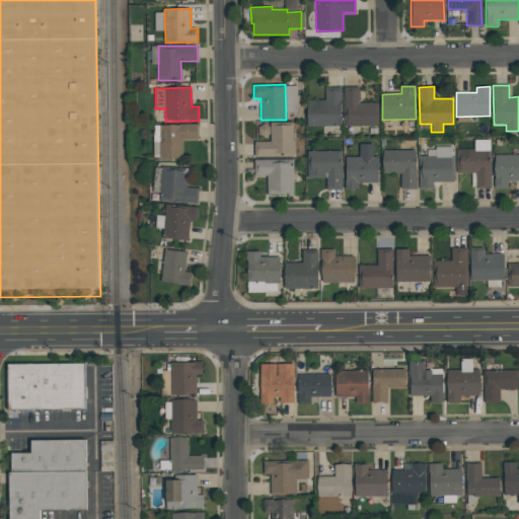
[(325,87),(341,87),(341,126),(307,127),(306,100),(325,100),(325,87)]
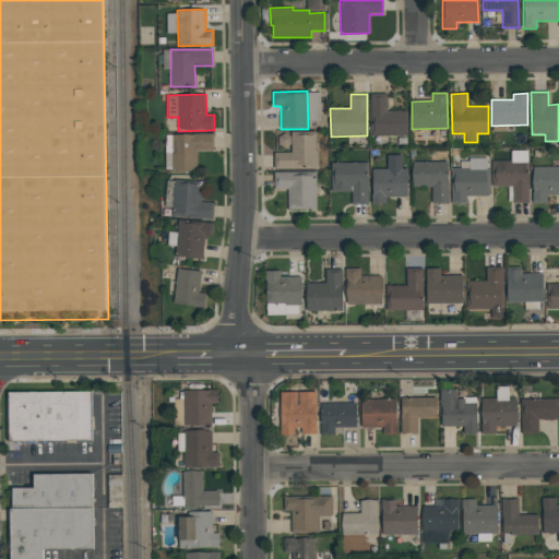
[(370,94),(387,94),(387,111),(407,110),(407,135),(371,135),(370,94)]
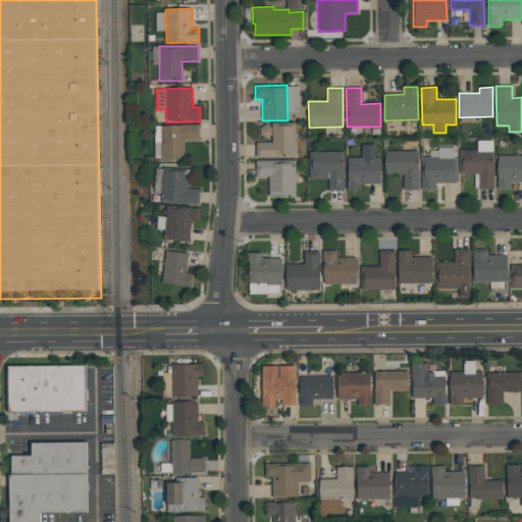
[(295,123),(295,157),(257,157),(256,143),(271,142),(271,135),(266,138),(260,135),(260,127),(266,124),(271,127),(272,127),(272,123),(295,123)]
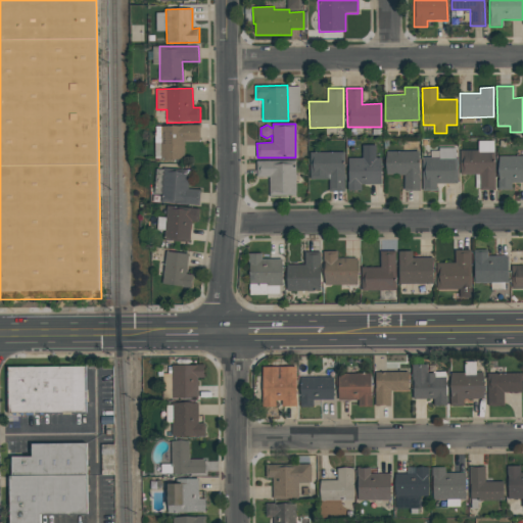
[(155,126),(200,126),(200,139),(184,140),(184,158),(160,159),(160,143),(155,143),(155,126)]
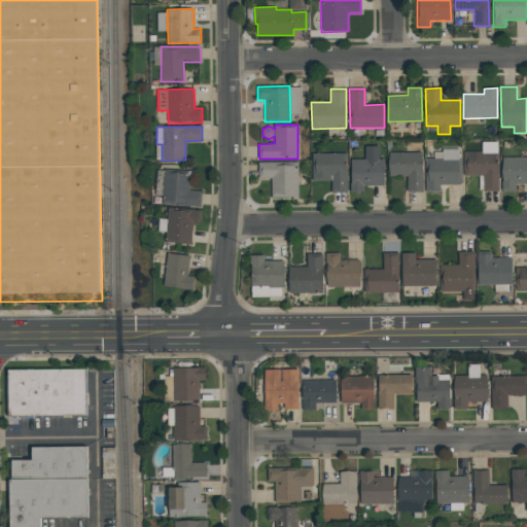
[(351,160),(365,160),(365,145),(378,145),(378,160),(383,160),(384,185),(363,185),(363,192),(351,192),(351,160)]
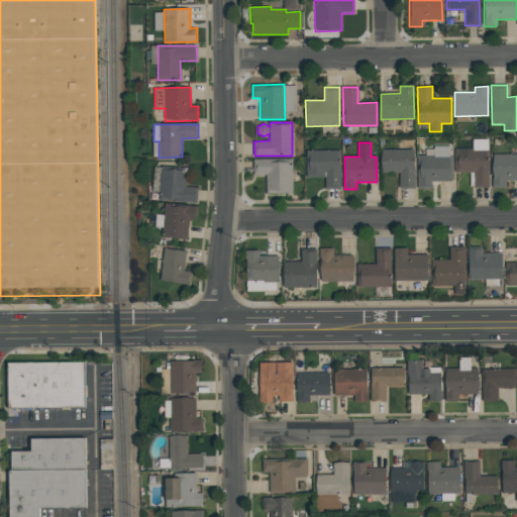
[(382,149),(413,148),(414,188),(400,189),(400,173),(382,173),(382,149)]
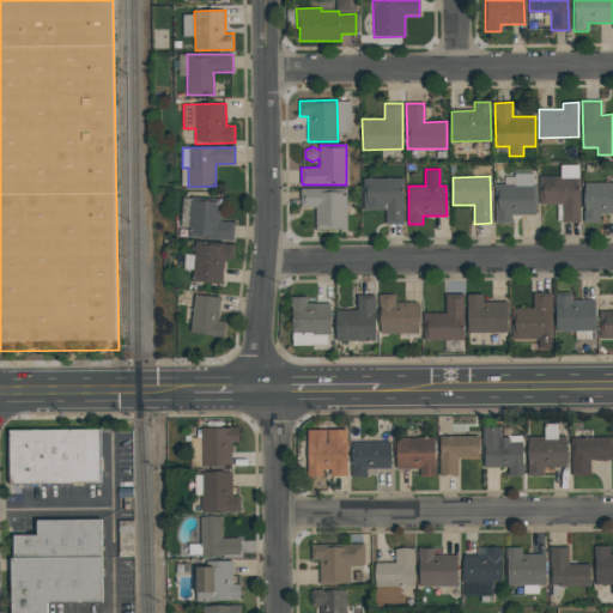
[(539,177),(580,176),(580,223),(563,223),(562,204),(540,204),(539,177)]
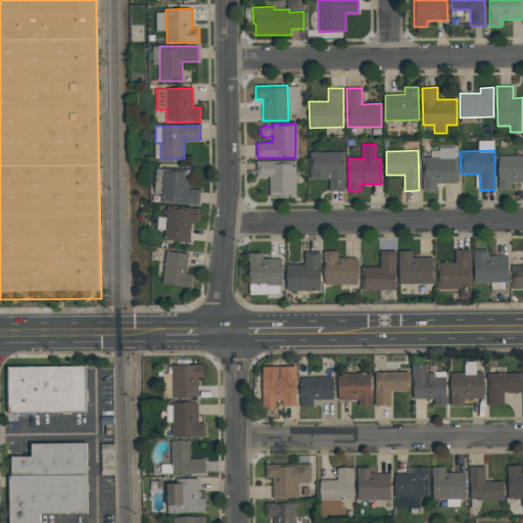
[(310,152),(344,152),(345,191),(329,191),(329,180),(310,180),(310,152)]
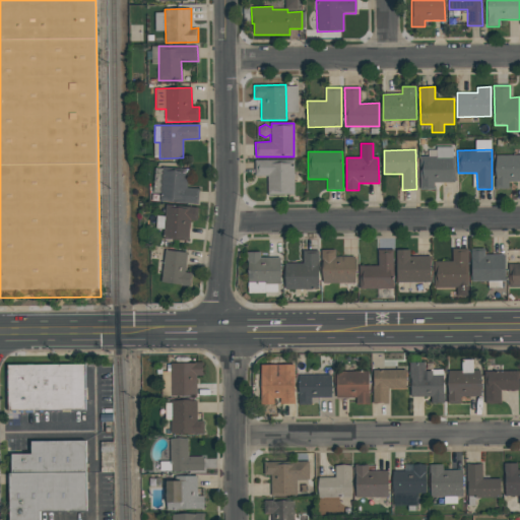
[(496,155),(519,155),(519,182),(509,182),(509,188),(496,189),(496,155)]
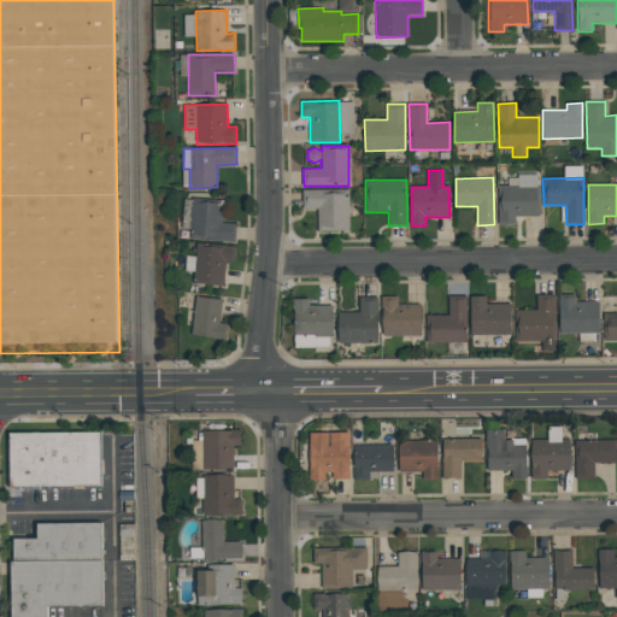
[(499,188),(539,187),(540,217),(515,218),(515,224),(500,224),(499,188)]
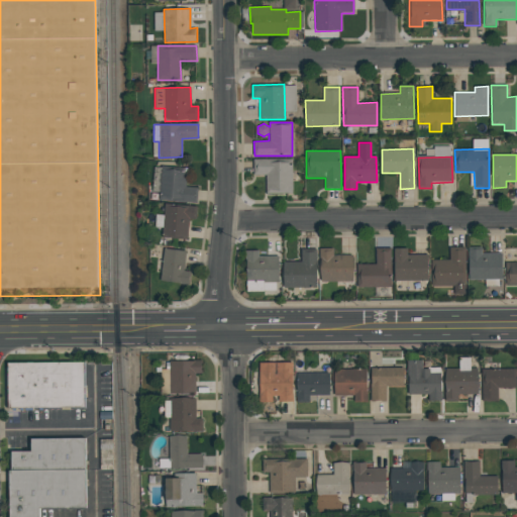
[(253,160),(292,159),(292,193),(267,193),(267,175),(253,175),(253,160)]
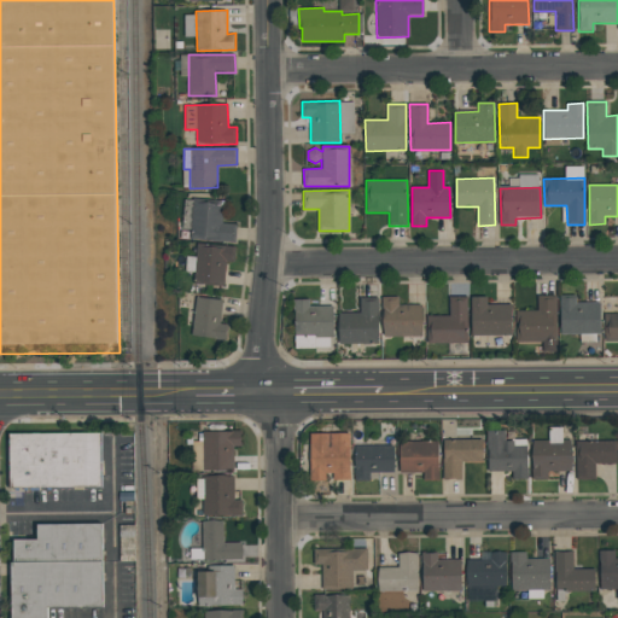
[(193,198),(223,200),(221,223),(237,225),(234,243),(190,239),(193,198)]
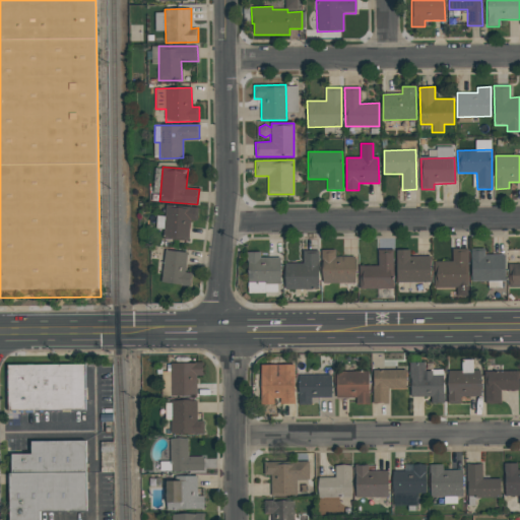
[(166,205),(197,208),(196,220),(190,219),(188,240),(163,238),(166,205)]
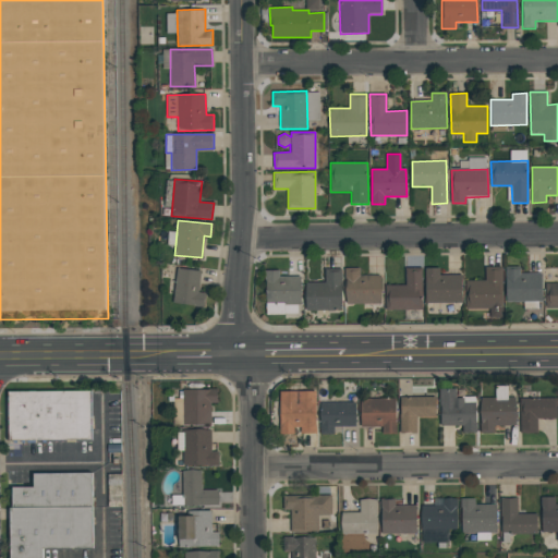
[(405,267),(422,267),(422,310),(386,310),(386,286),(405,284),(405,267)]
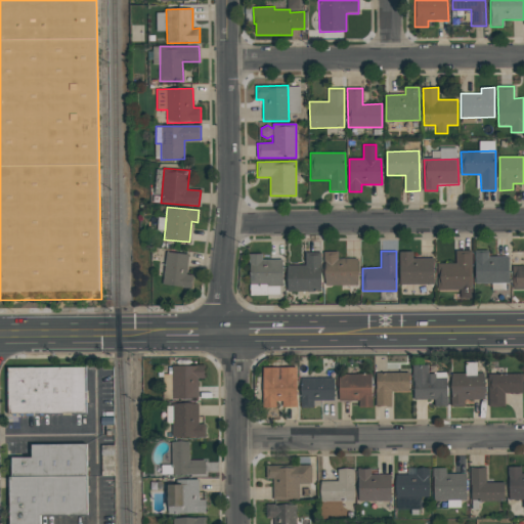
[(455,251),(471,251),(472,299),(460,299),(460,289),(437,290),(437,264),(456,263),(455,251)]
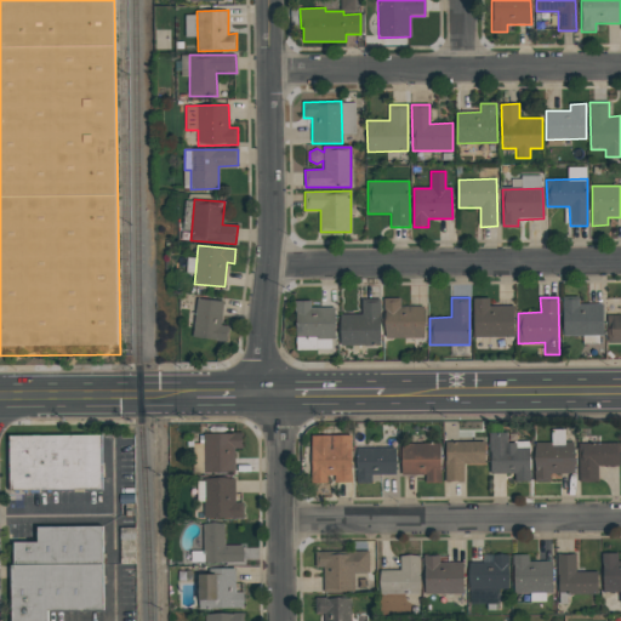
[(563,297),(579,297),(579,305),(603,305),(604,335),(563,336),(563,297)]
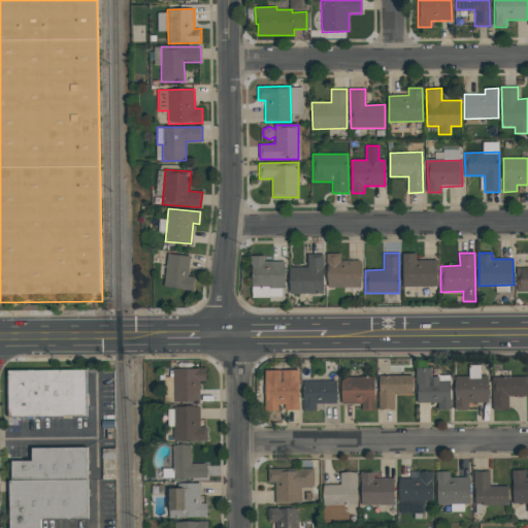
[(167,254),(191,257),(188,276),(194,276),(192,291),(163,287),(167,254)]
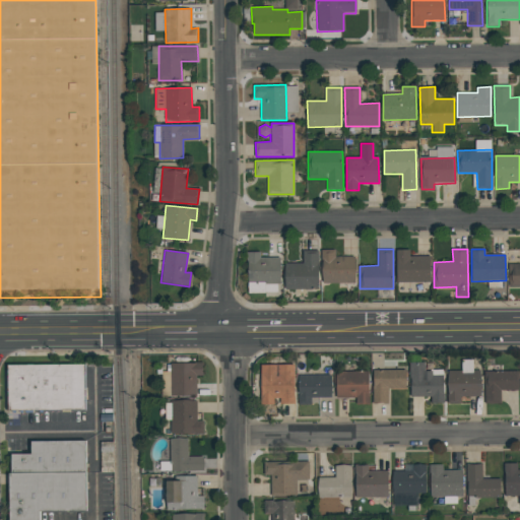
[(284,263),(303,263),(303,250),(318,250),(319,288),(285,288),(284,263)]
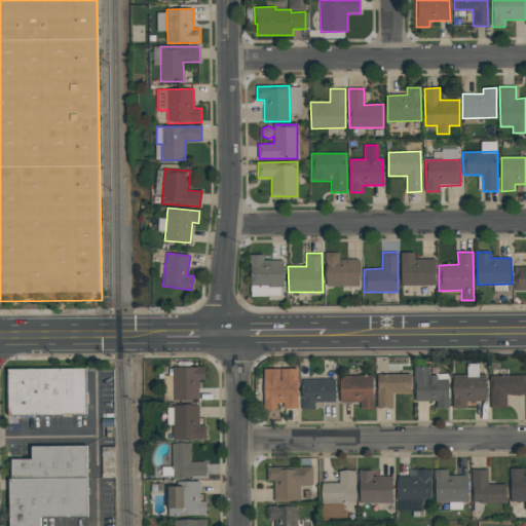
[(325,254),(339,253),(339,260),(359,260),(360,286),(326,287),(325,254)]
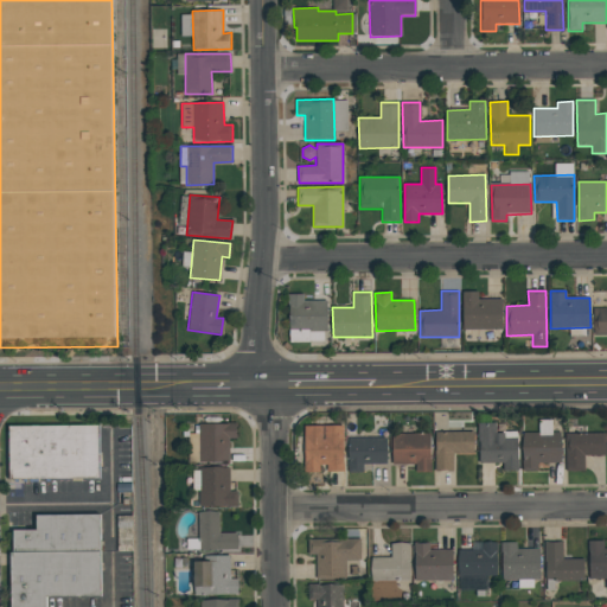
[(462,292),(478,292),(478,299),(502,299),(503,328),(464,328),(462,292)]
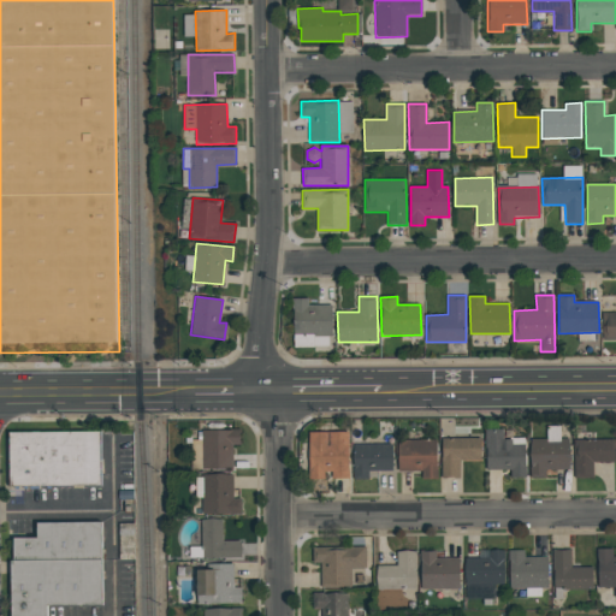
[(292,298),(308,298),(308,306),(332,304),(332,336),(313,336),(313,348),(294,348),(292,298)]
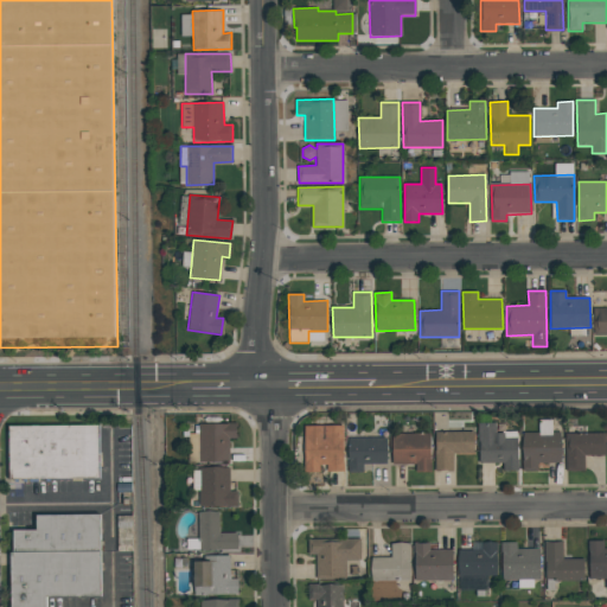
[(606,334),(595,334),(594,308),(606,307),(606,334)]
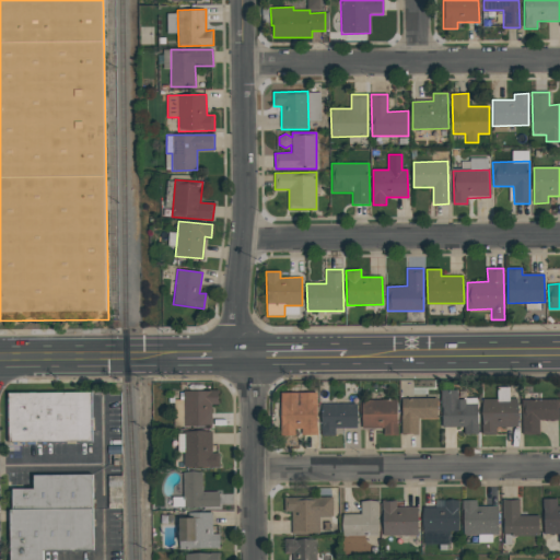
[(482,399),(498,399),(498,387),(509,387),(509,399),(517,399),(517,426),(496,427),(496,433),(482,434),(482,399)]
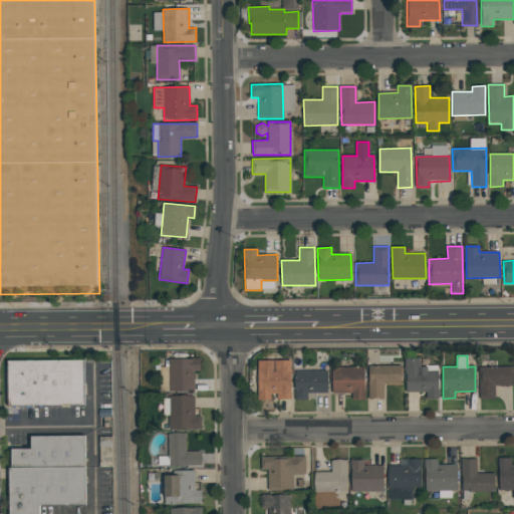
[(169,358),(201,357),(201,371),(194,371),(195,391),(169,392),(169,358)]
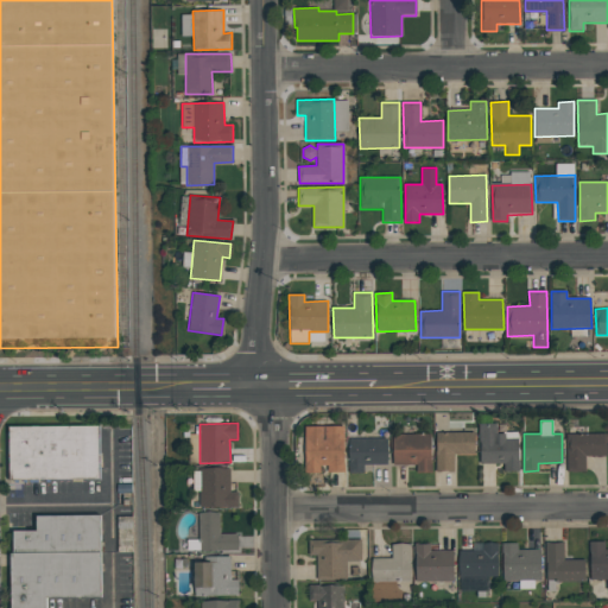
[(480,424),(496,424),(498,434),(505,434),(505,438),(519,438),(520,472),(505,472),(505,463),(481,463),(480,424)]
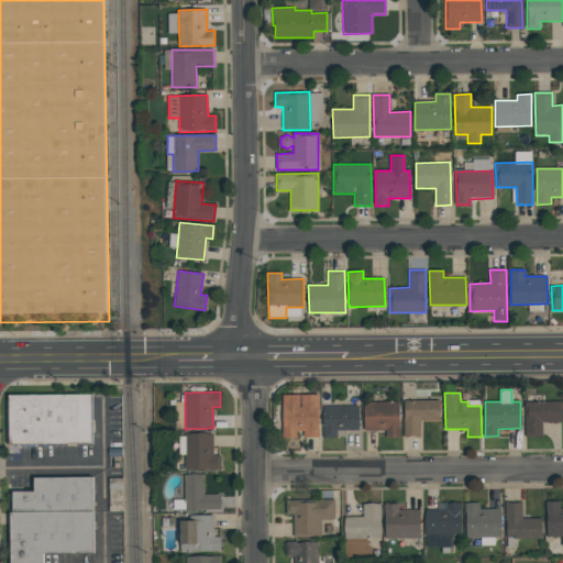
[(92,443),(9,444),(9,396),(91,395),(92,443)]
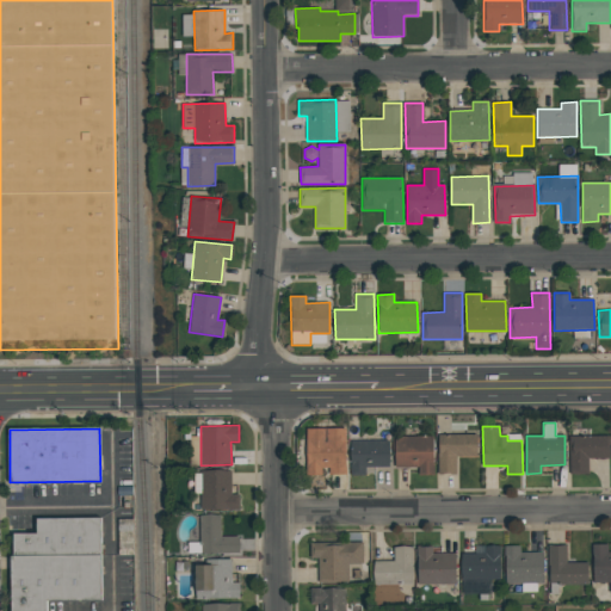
[(307,429),(345,429),(346,474),(329,475),(329,468),(321,468),(321,475),(308,475),(307,429)]
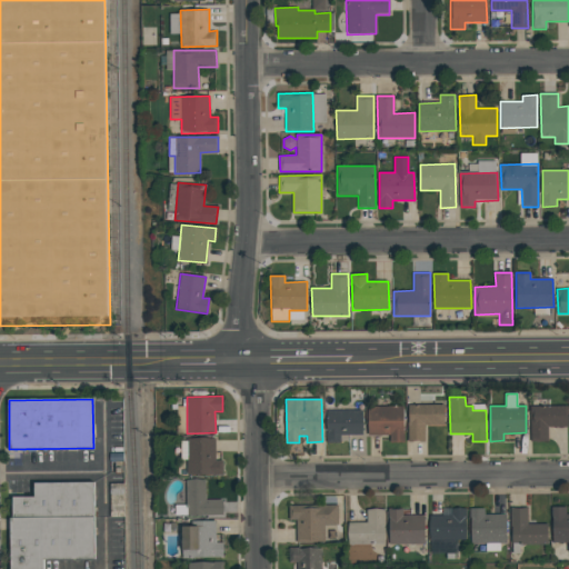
[(408,405),(445,405),(445,425),(425,425),(425,441),(408,442),(408,405)]
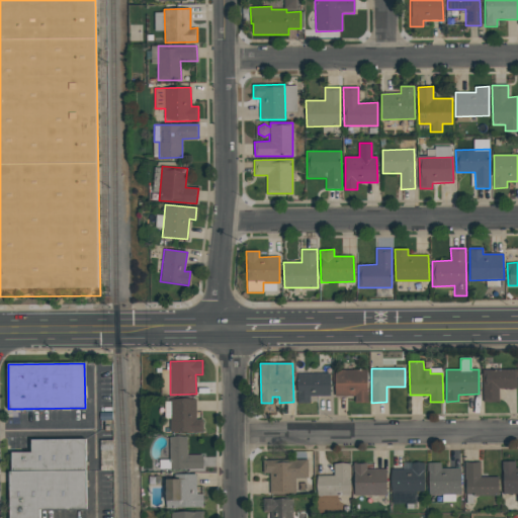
[(335,370),(367,369),(367,403),(355,403),(355,396),(335,396),(335,370)]
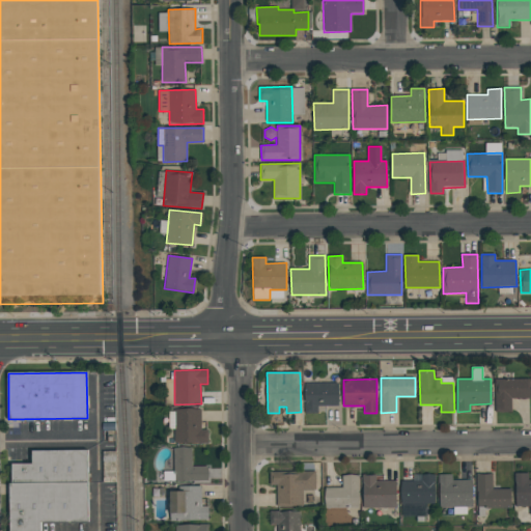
[(495,380),(529,379),(530,398),(511,398),(511,411),(495,411),(495,380)]
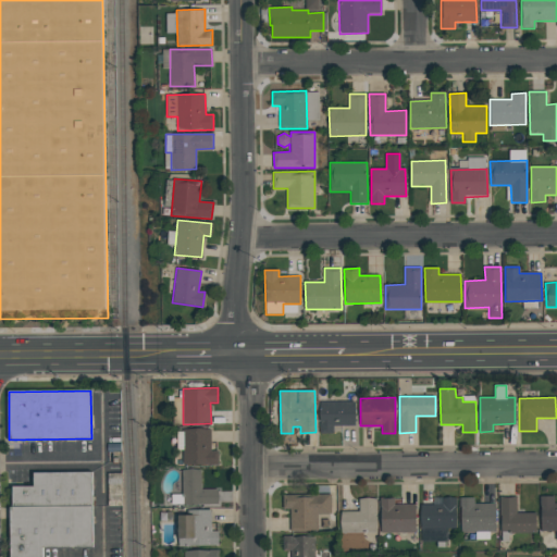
[(320,401),(355,401),(355,425),(333,425),(333,433),(320,434),(320,401)]
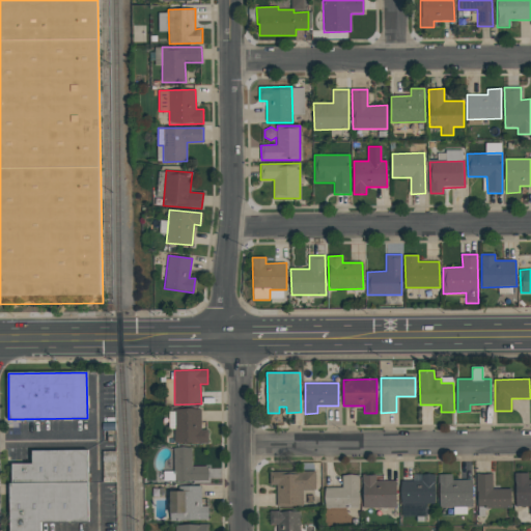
[(175,410),(201,409),(201,429),(207,429),(207,443),(175,443),(175,410)]
